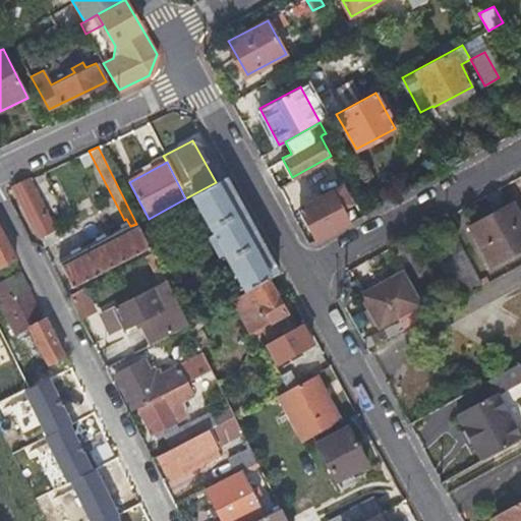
[(252,226),(226,176),(216,182),(185,198),(188,204),(192,203),(210,235),(206,237),(216,256),(223,253),(239,284),(232,288),(237,296),(268,281),(279,275),(252,226)]
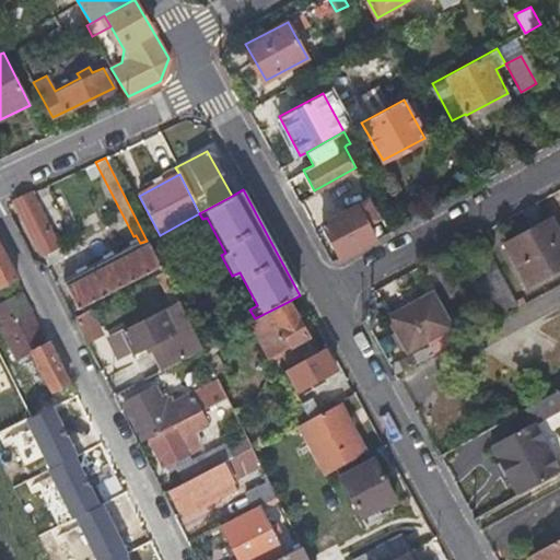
[(13,200),(41,252),(55,245),(28,194),(13,200)]
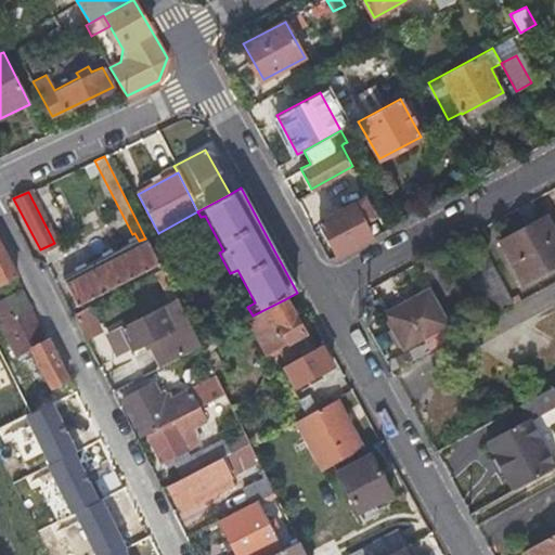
[(320,222),(337,255),(373,235),(355,203),(320,222)]
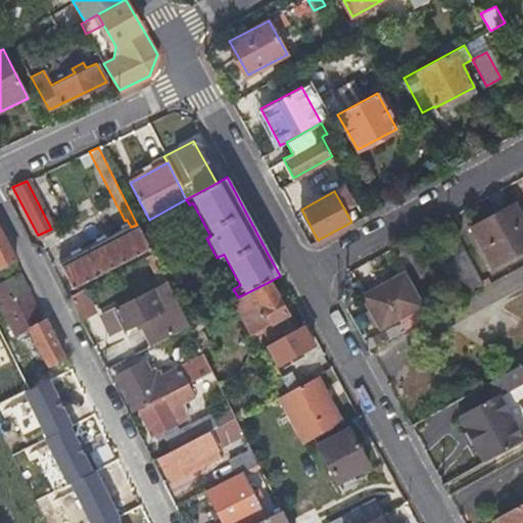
[(522,250),(522,220),(515,205),(473,227),(494,267),(522,250)]
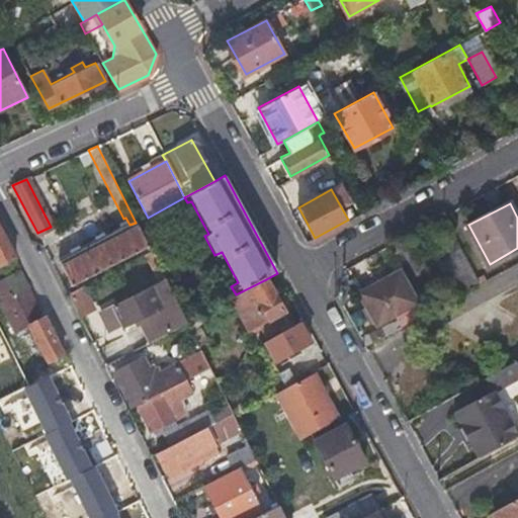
[(51,227),(37,233),(42,244),(58,235),(53,226),(51,227)]
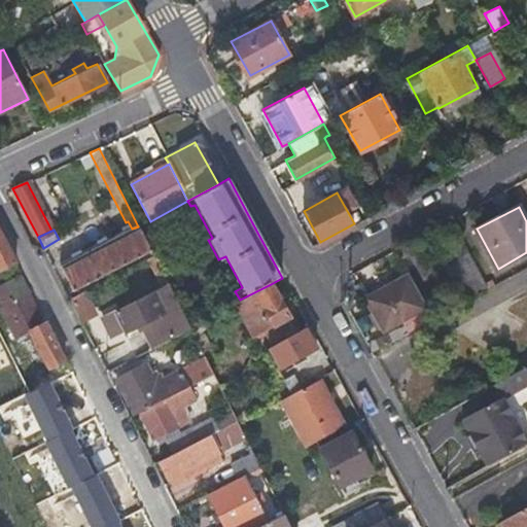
[(73,288),(149,248),(140,230),(114,244),(111,238),(60,264),(73,288)]
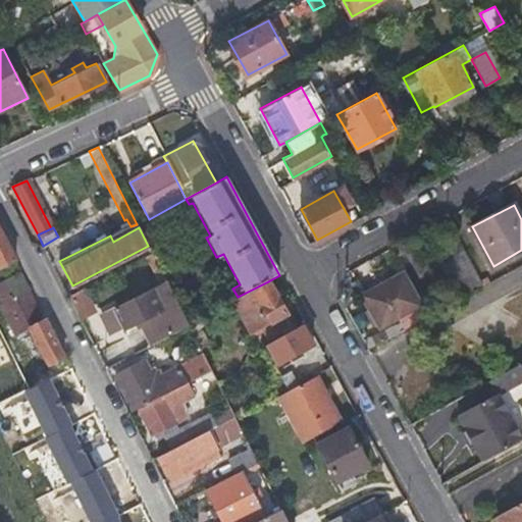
[(0,229),(0,267),(15,260),(0,229)]
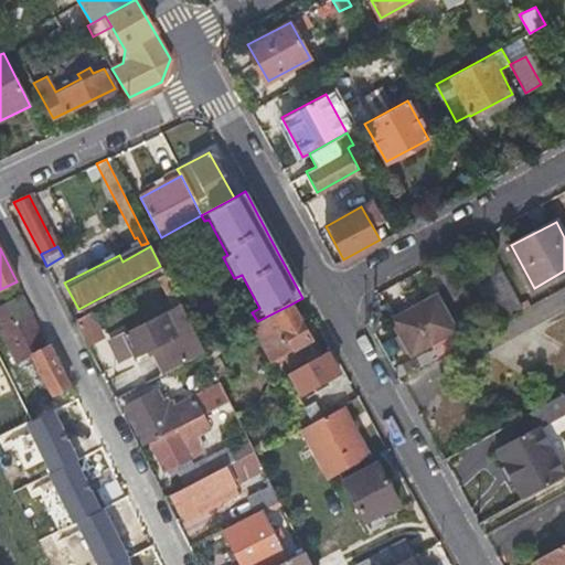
[(470,272),(498,322),(521,309),(492,258),(470,272)]
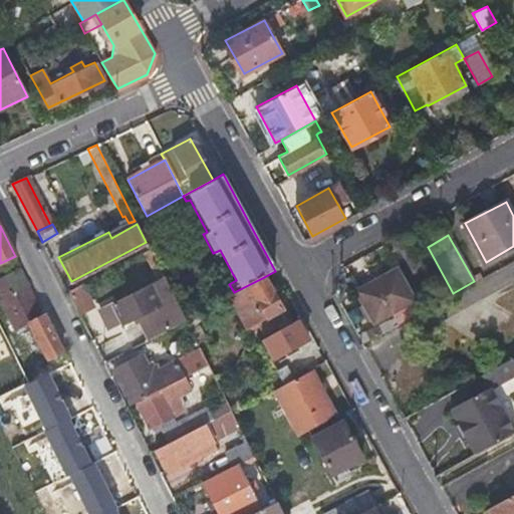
[(63,351),(21,268),(0,279),(0,299),(17,331),(30,324),(49,359),(63,351)]
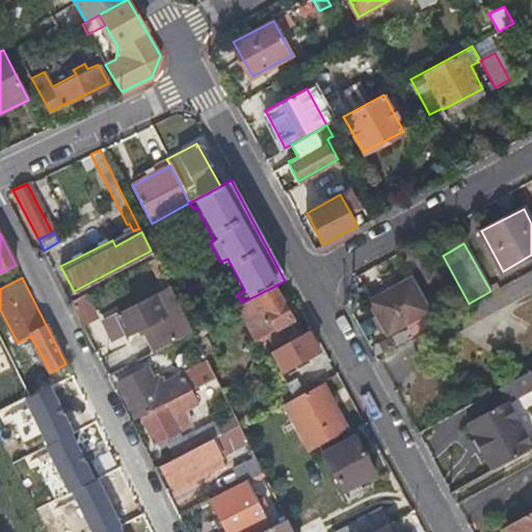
[(427,311),(410,277),(373,297),(391,330),(427,311)]
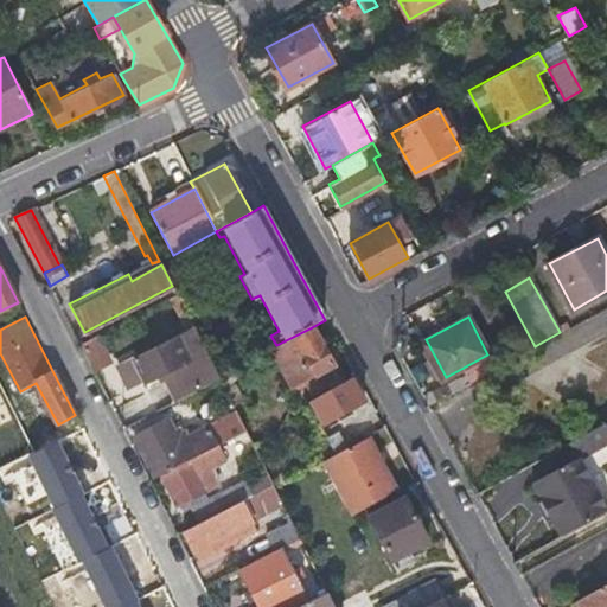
[(333,366),(312,327),(276,345),(270,349),(292,390),(307,381),(333,366)]
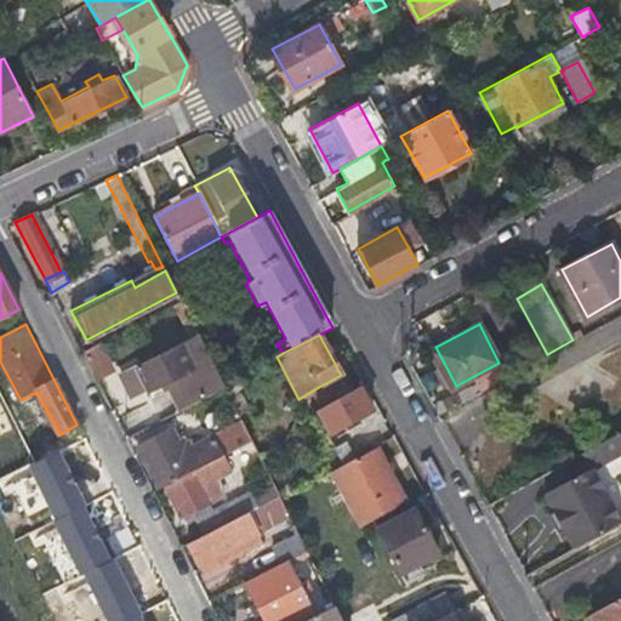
[(161,389),(175,414),(224,388),(217,374),(210,358),(198,336),(137,366),(137,365),(124,372),(135,392),(146,386),(149,394),(161,389)]
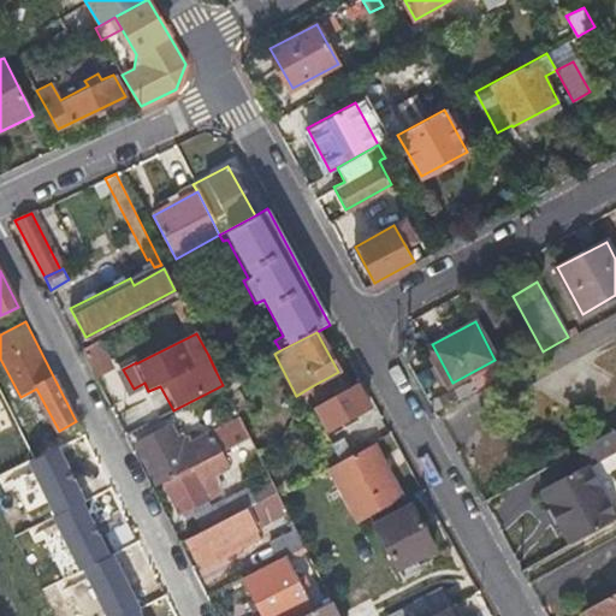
[(312,386),(320,403),(347,389),(338,372),(312,386)]
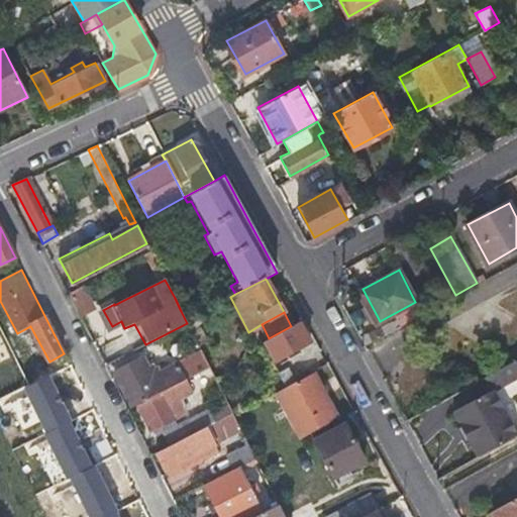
[(261,342),(271,362),(306,343),(296,323),(291,326),(269,338),(261,342)]
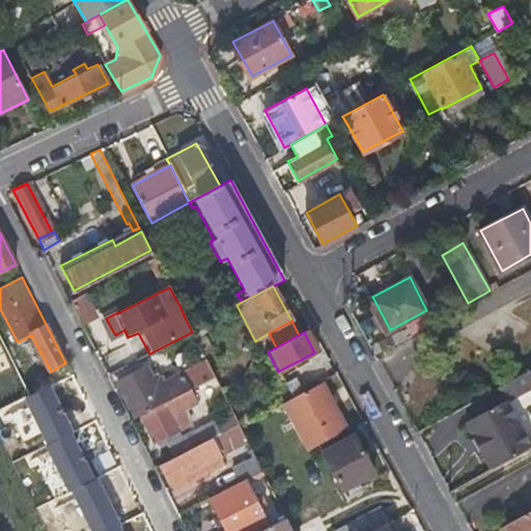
[(186,394),(216,379),(205,358),(175,373),(186,394)]
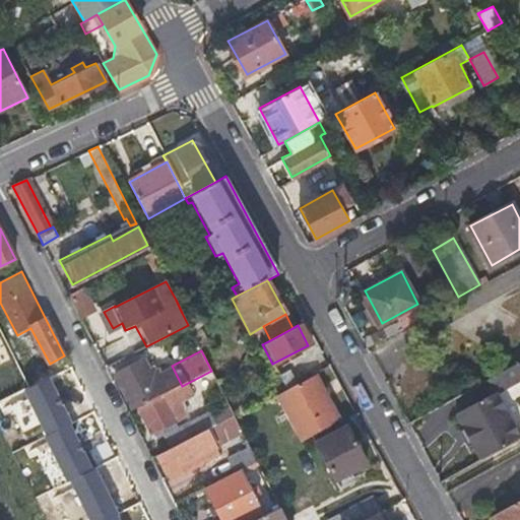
[(454,413),(477,459),(518,438),(495,393),(519,379),(519,361),(485,380),(493,393),(454,413)]
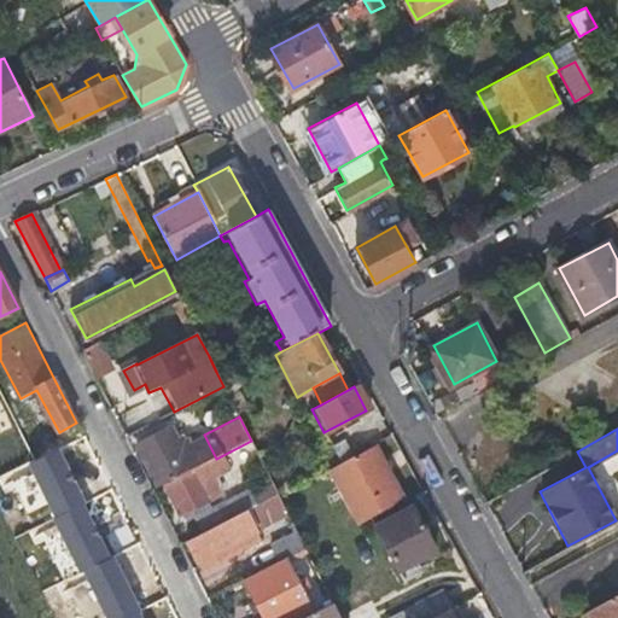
[(184,472),(185,474),(193,470),(210,461),(216,459),(204,435),(173,450),(164,435),(135,449),(155,487),(184,472)]
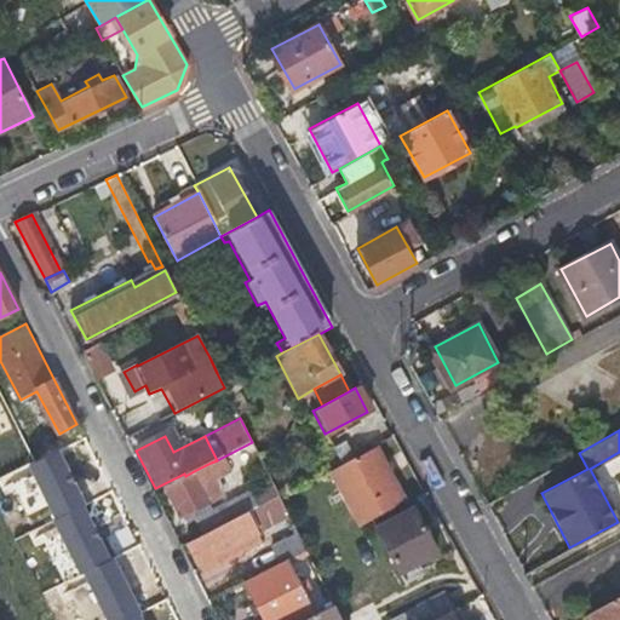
[(340,464),(368,518),(379,512),(402,499),(375,448),(355,458),(355,457),(340,464)]
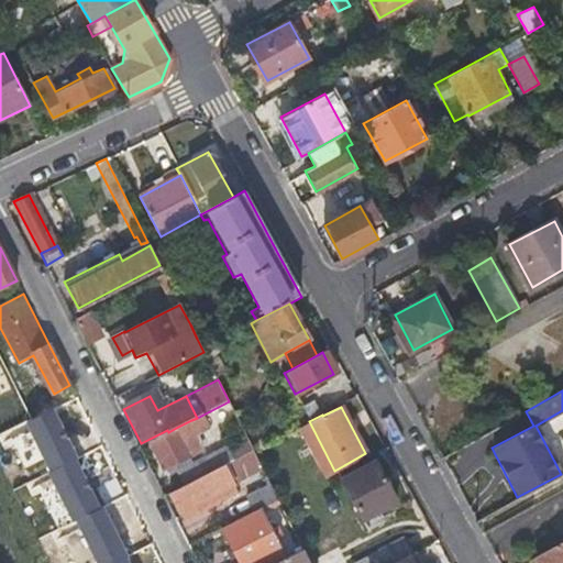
[(55,408),(25,422),(48,471),(78,455),(55,408)]
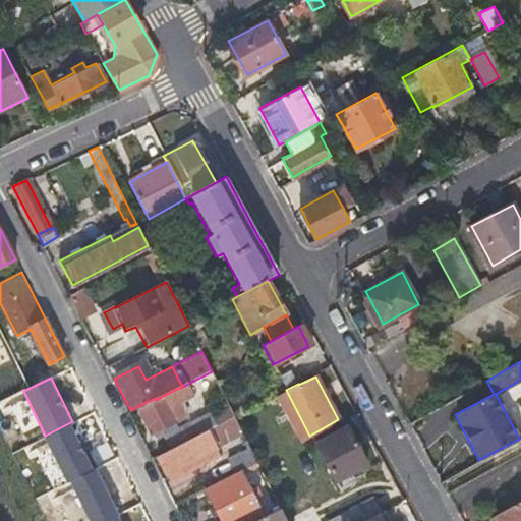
[(177,389),(163,396),(164,399),(140,410),(155,435),(176,423),(169,409),(183,402),(177,389)]
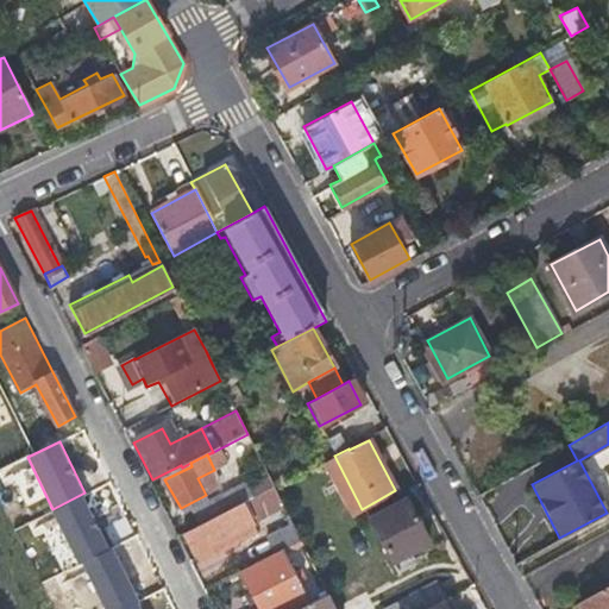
[(334,456),(320,463),(349,516),(362,509),(334,456)]
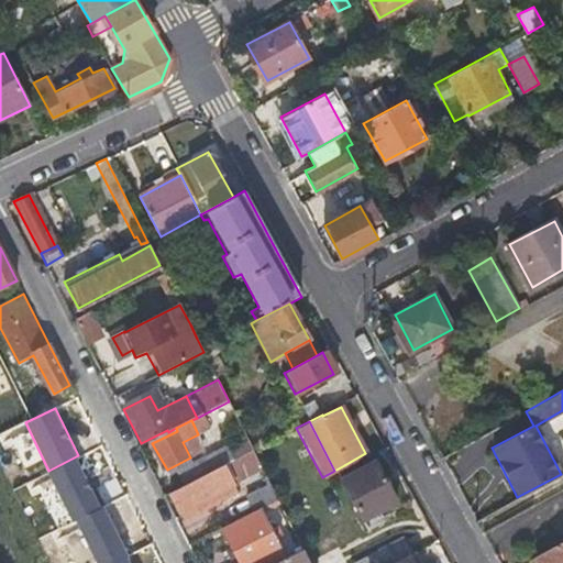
[(223,464),(222,464),(224,467),(234,486),(264,471),(253,449),(223,464)]
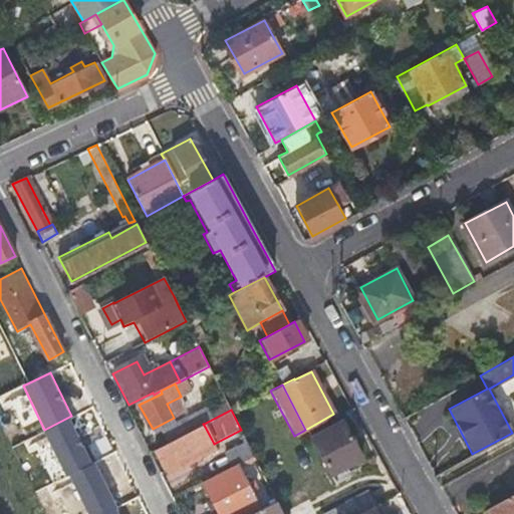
[(161,433),(166,443),(203,424),(204,424),(198,412),(177,422),(177,424),(161,433)]
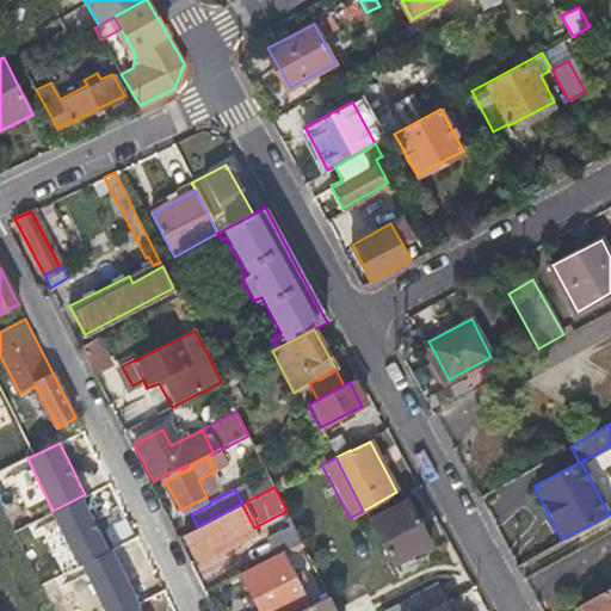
[(85,494),(53,511),(80,565),(112,549),(85,494)]
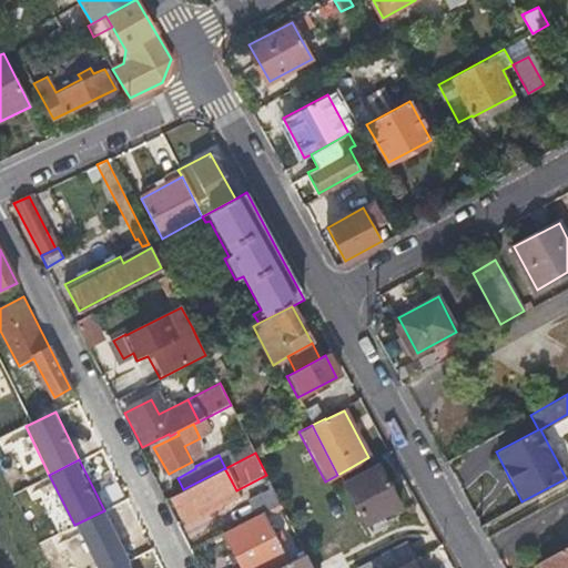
[(376,468),(343,485),(364,526),(398,509),(376,468)]
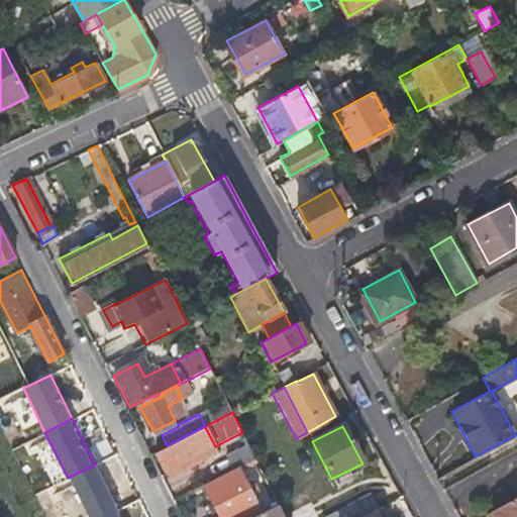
[(215,446),(206,429),(159,452),(167,470),(183,462),(186,468),(200,461),(197,455),(215,446)]
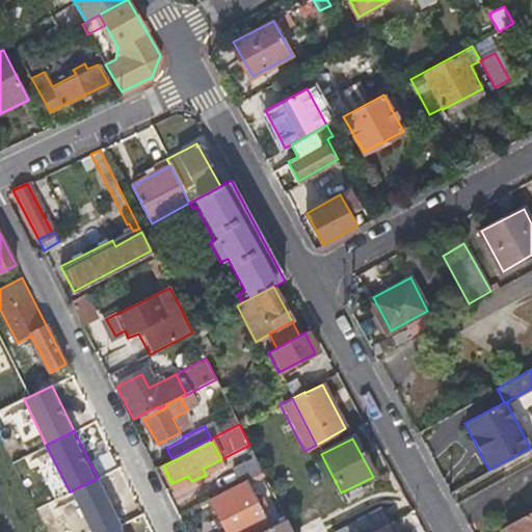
[(243,480),(263,471),(256,457),(231,470),(239,483),(243,480)]
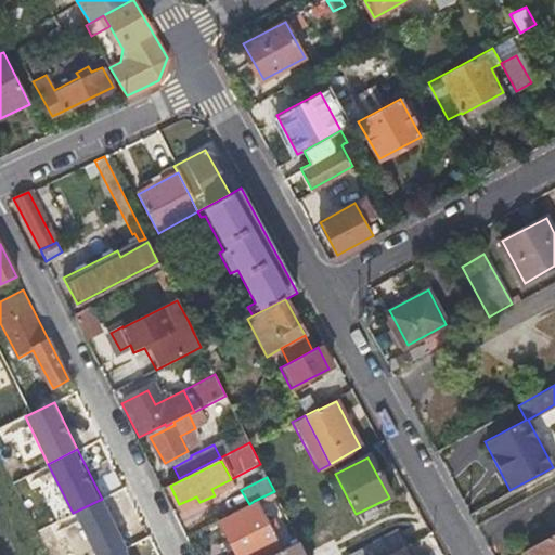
[(102,499),(73,513),(93,554),(114,554),(128,549),(102,499)]
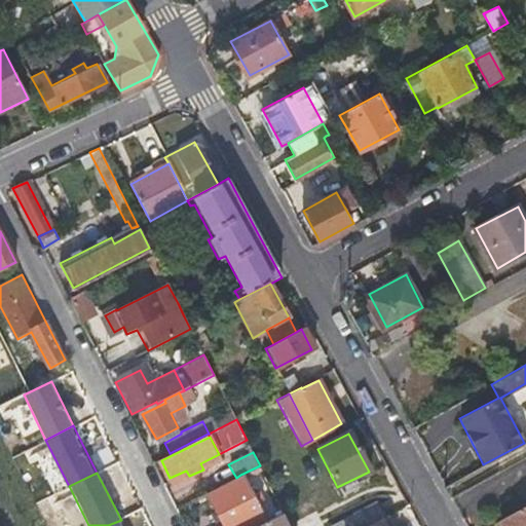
[(236,478),(205,493),(222,525),(248,525),(263,518),(240,475),(236,478)]
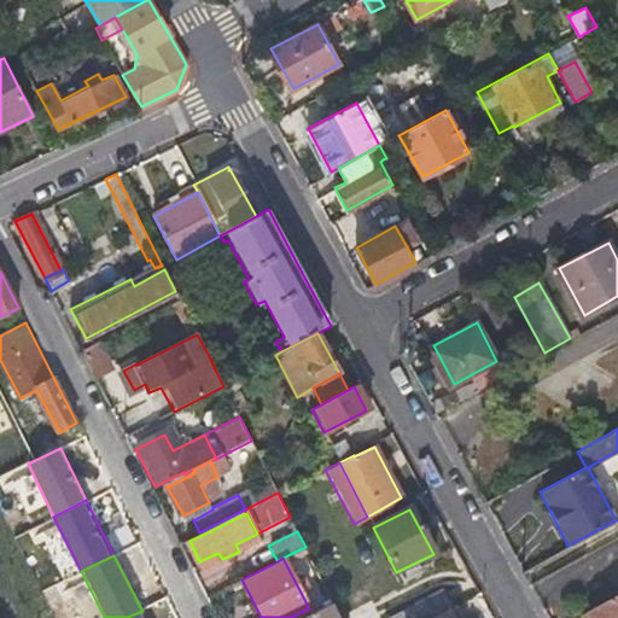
[(617,617),(617,593),(581,614),(582,617),(617,617)]
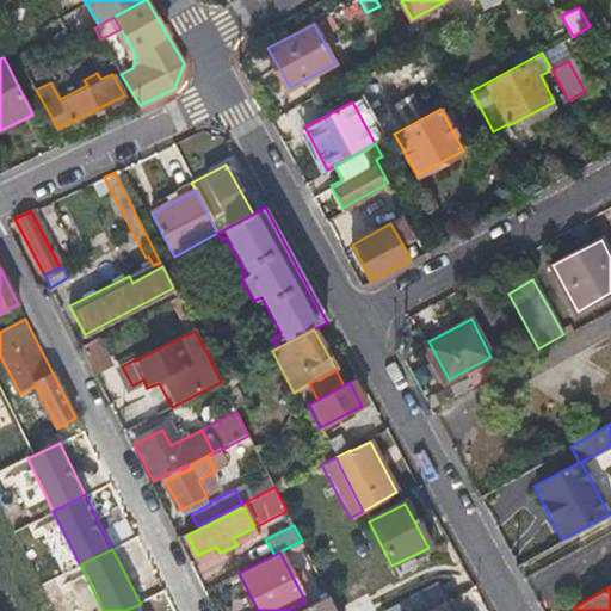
[(439,587),(411,602),(414,610),(424,610),(446,600),(439,587)]
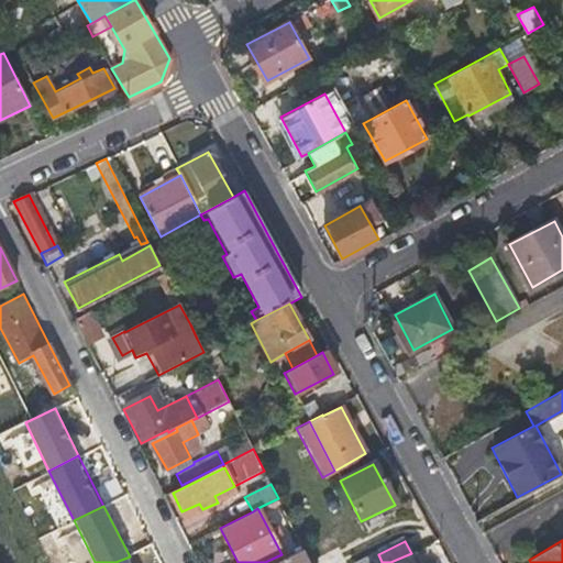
[(310,562),(304,549),(275,562),(310,562)]
